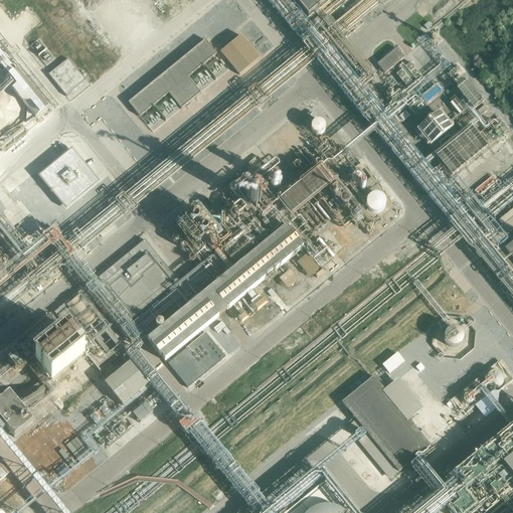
[(293,0),(306,15),(306,16),(325,0),(293,0)]
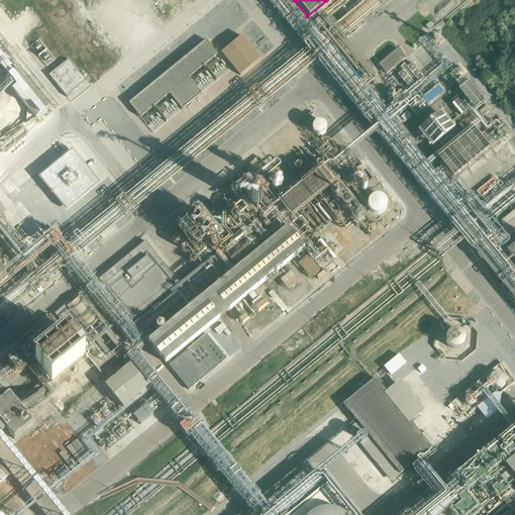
[(4,8),(5,10),(7,12),(10,13),(12,13),(15,11),(16,8),(15,4),(13,2),(9,1),(6,2),(5,5),(4,8)]
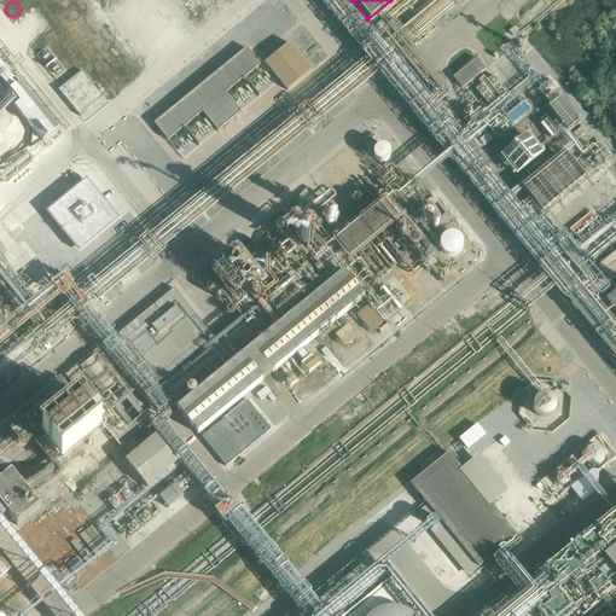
[(285,89),(307,71),(309,69),(307,65),(288,42),(262,62),(263,62),(277,79),(285,89)]
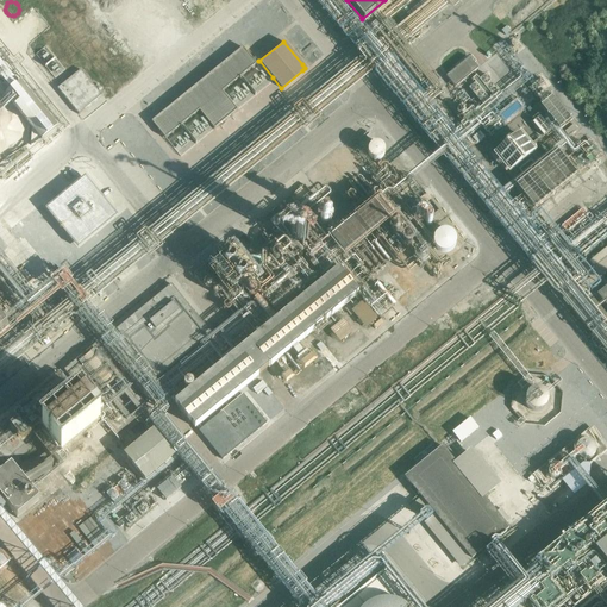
[(317,62),(324,55),(314,45),(307,52),(317,62)]
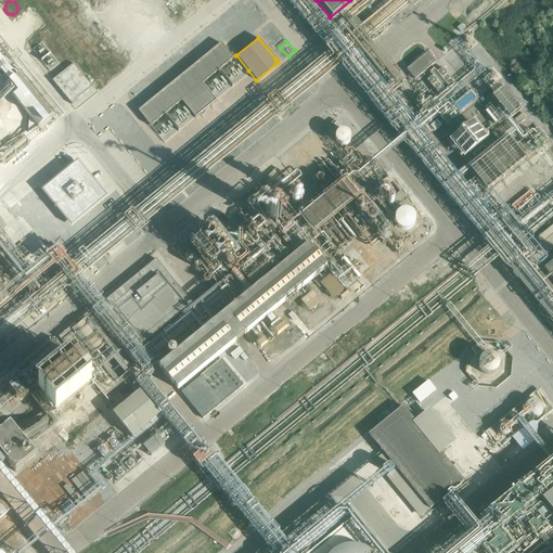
[(219,42),(137,110),(149,125),(163,114),(179,100),(193,116),(215,100),(201,82),(217,69),(231,58),(219,42)]
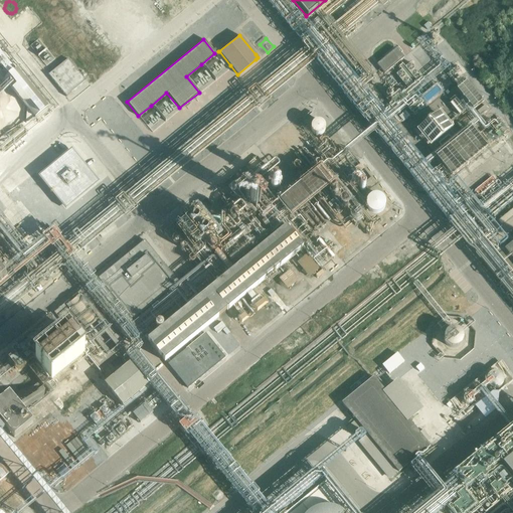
[(397,45),(377,60),(384,70),(404,54),(397,45)]
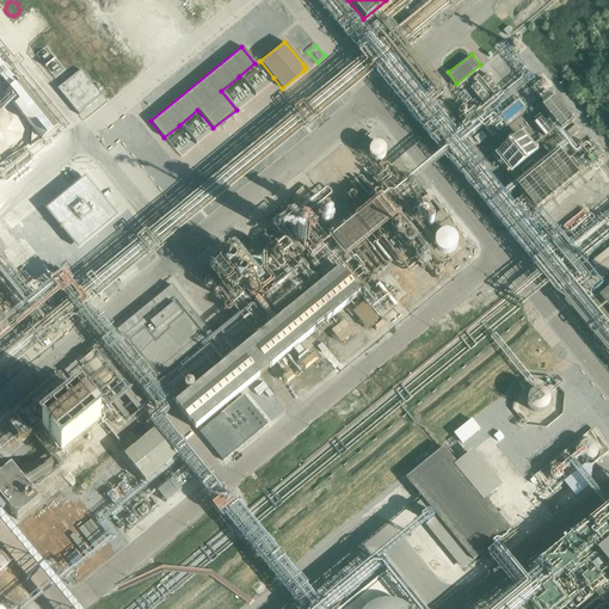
[(55,87),(77,114),(100,94),(79,68),(55,87)]
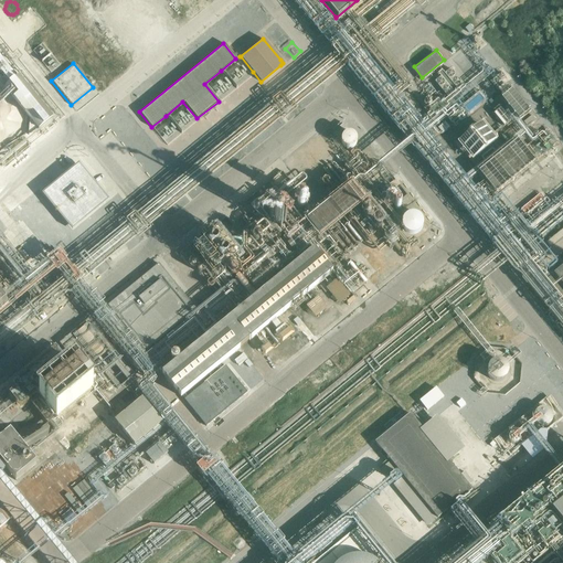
[(449,65),(445,71),(443,67),(432,78),(448,94),(464,78),(449,65)]
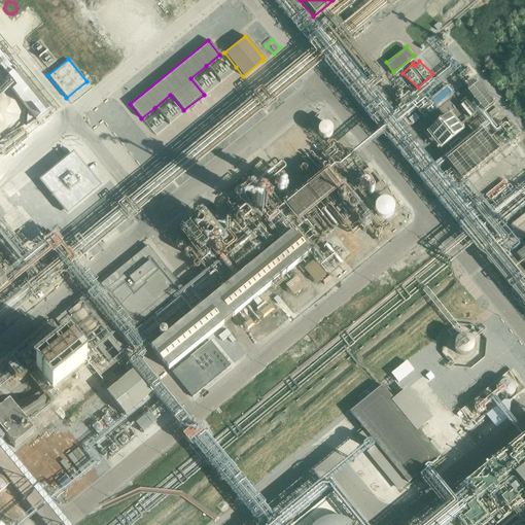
[(25,108),(25,125),(35,124),(34,119),(48,108),(15,69),(2,80),(25,108)]
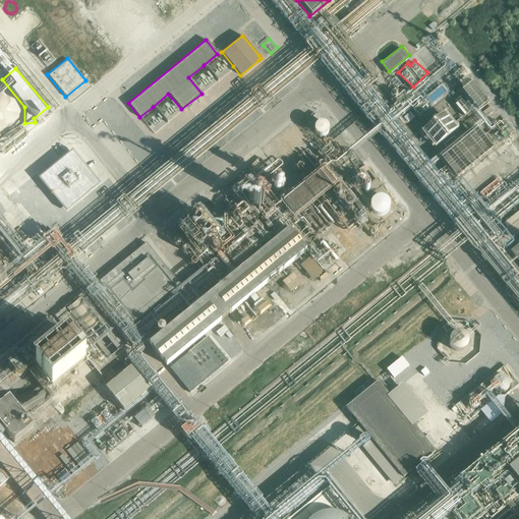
[(421,129),(457,177),(496,149),(480,128),(489,121),(479,109),(491,101),(473,78),(460,89),(465,95),(454,103),(465,116),(474,109),(481,118),(464,131),(448,110),(421,129)]
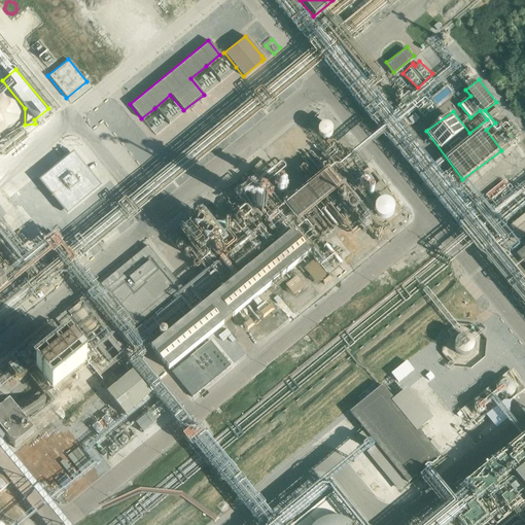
[(447,85),(432,98),(438,104),(451,92),(447,85)]
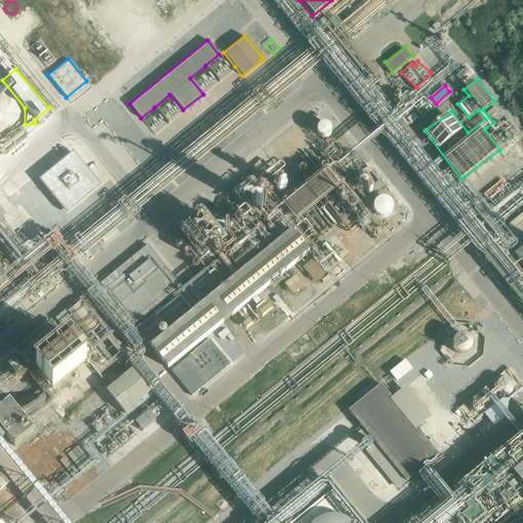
[(334,124),(320,122),(319,134),(332,136),(334,124)]
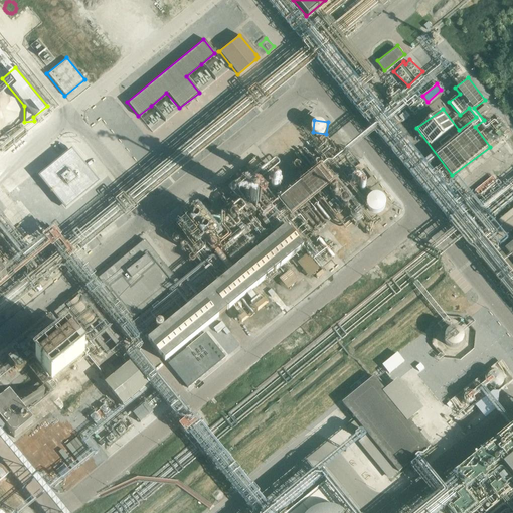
[(346,144),(354,142),(351,132),(343,135),(346,144)]
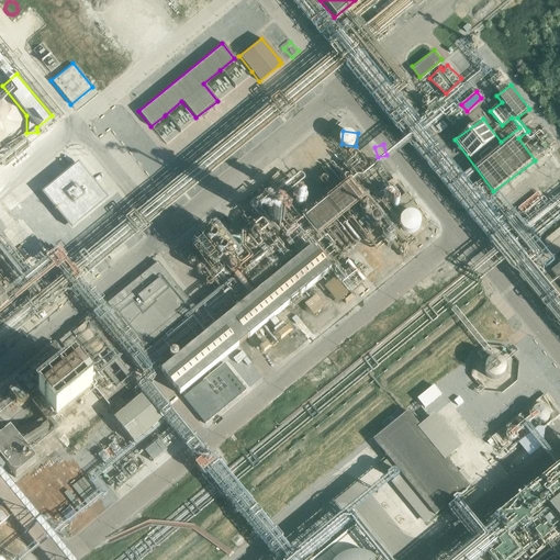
[(98,196),(99,194),(93,188),(92,189),(91,187),(82,176),(77,169),(76,169),(74,170),(74,169),(67,175),(68,176),(66,177),(56,185),(56,183),(47,191),(48,191),(47,192),(49,193),(48,194),(54,201),(54,200),(56,202),(55,202),(70,220),(70,221),(73,219),(74,220),(80,214),(79,213),(80,212),(81,213),(99,198),(99,197),(98,196)]
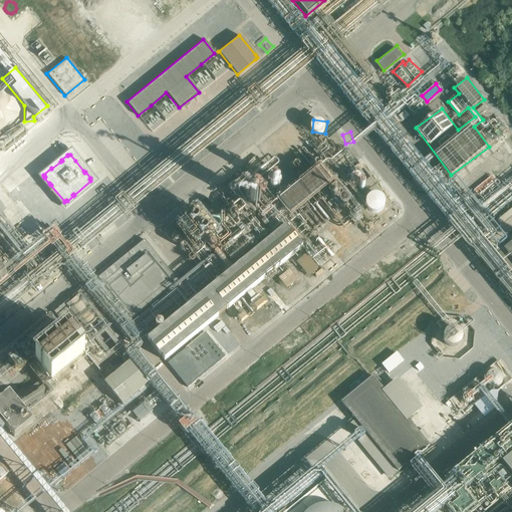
[(477,192),(495,179),(492,174),(474,188),(477,192)]
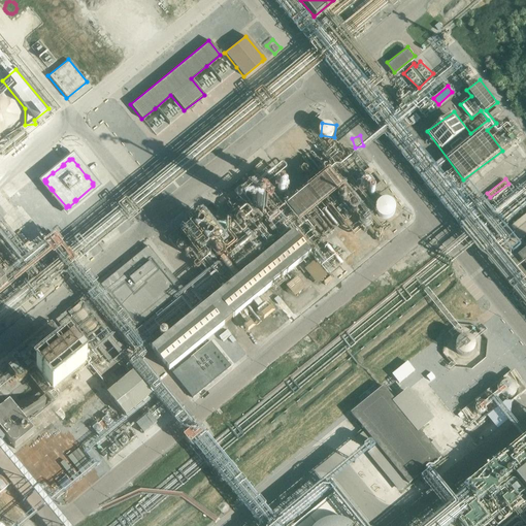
[(399,214),(399,211),(399,209),(399,207),(397,204),(396,203),(394,201),(392,200),(388,199),(386,199),(384,200),(381,201),(379,202),(376,205),(375,207),(374,211),(374,215),(375,217),(377,220),(381,223),(384,224),(386,225),(389,225),(391,224),(393,223),(396,221),(397,219),(399,217),(399,214)]
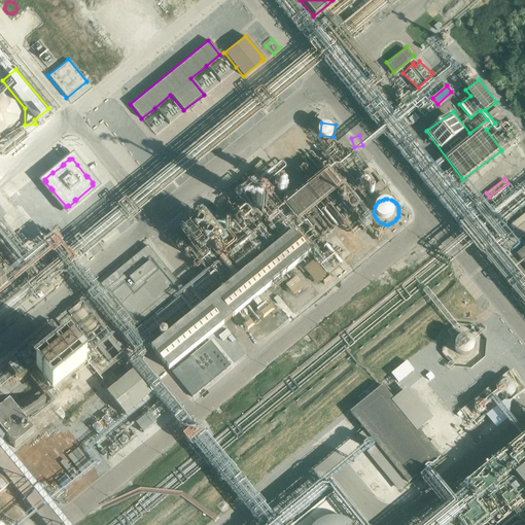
[(27,243),(42,231),(19,204),(4,217),(27,243)]
